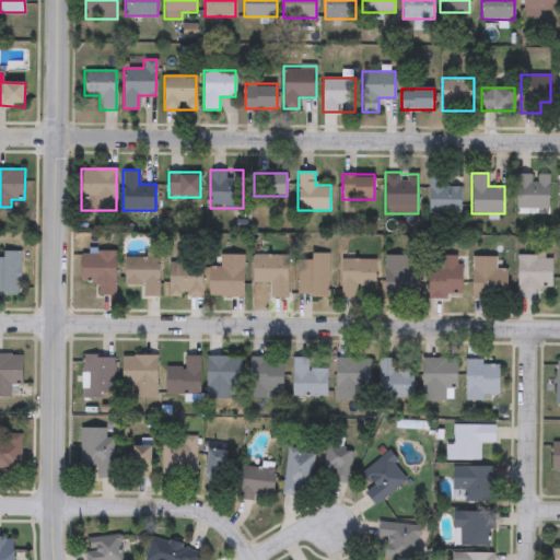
[(428,213),(428,174),(445,174),(445,186),(461,186),(461,213),(428,213)]
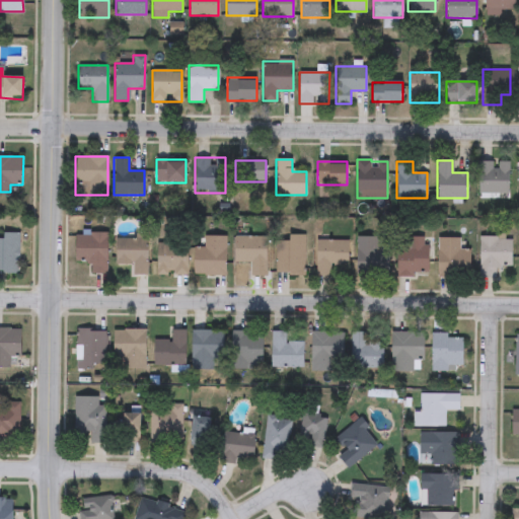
[(508,161),(508,193),(477,193),(477,161),(508,161)]
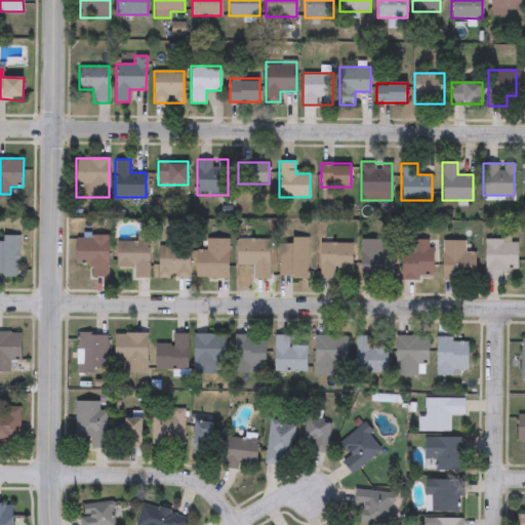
[(0,235),(19,235),(19,275),(0,275),(0,235)]
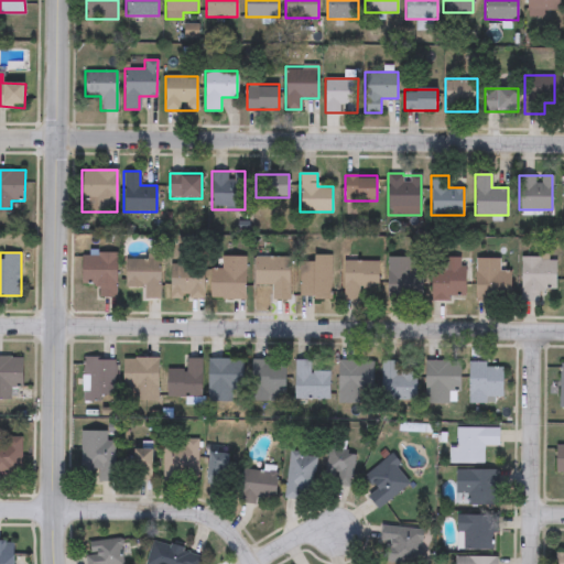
[(117,253),(116,297),(96,296),(96,283),(82,283),(82,253),(117,253)]
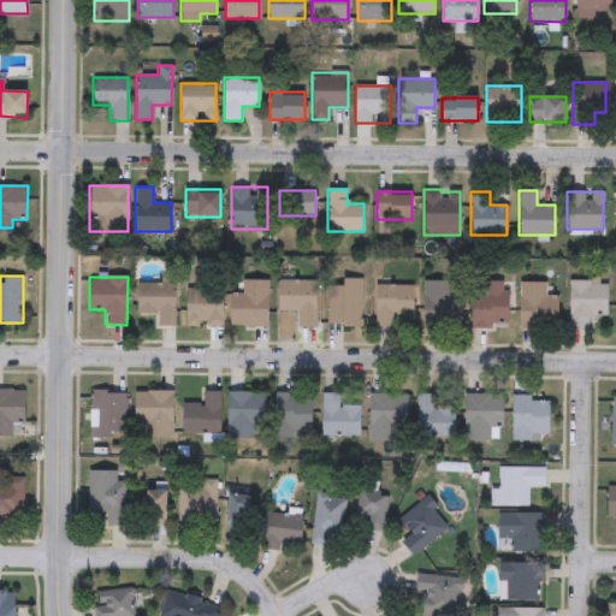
[(268,279),(268,326),(238,326),(238,279),(268,279)]
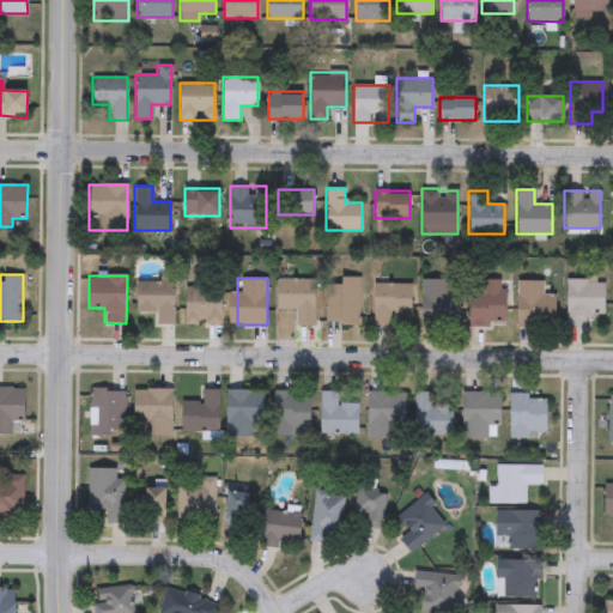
[(359,278),(359,322),(326,322),(326,283),(340,283),(340,278),(359,278)]
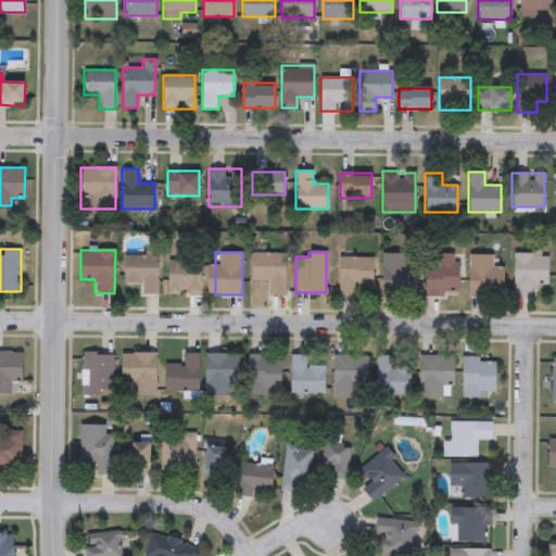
[(286,294),(267,294),(267,280),(251,280),(251,253),(286,253),(286,294)]
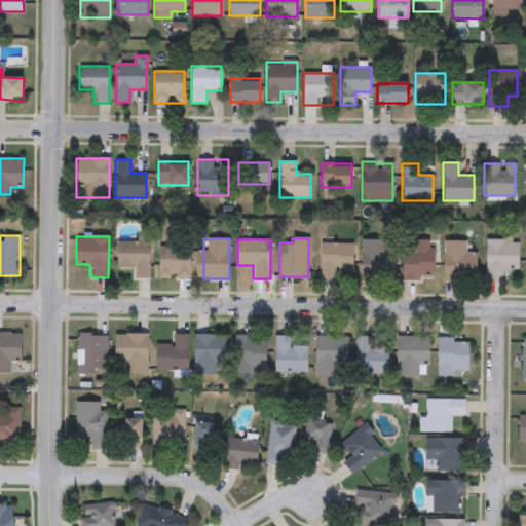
[(134,277),(134,268),(117,267),(117,240),(149,240),(149,278),(134,277)]
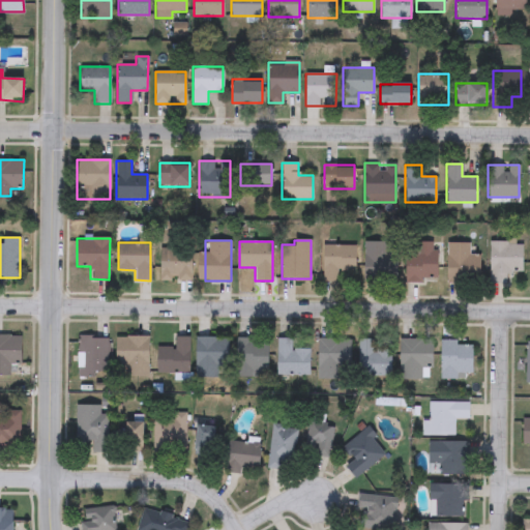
[(364,242),(398,242),(398,281),(364,281),(364,242)]
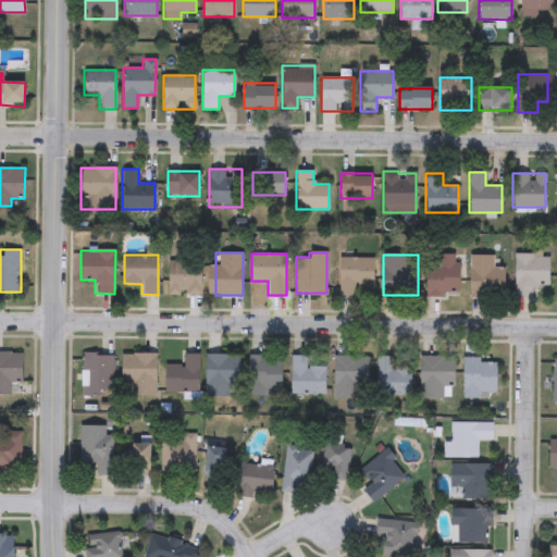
[(426,255),(459,255),(459,297),(426,297),(426,255)]
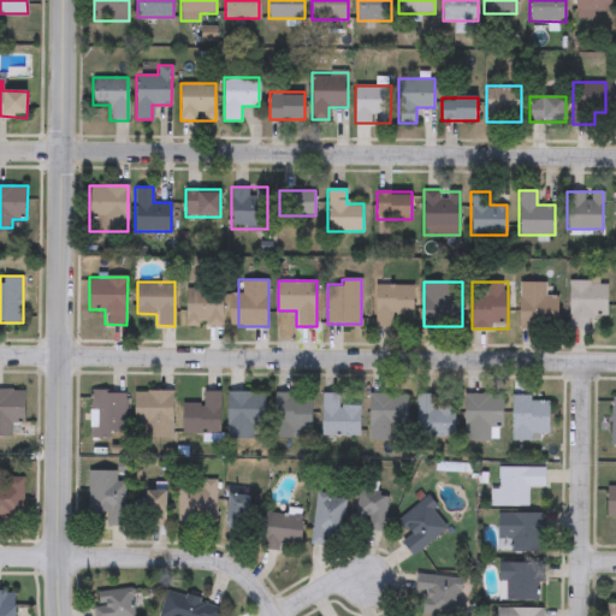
[(520,329),(520,282),(545,282),(545,296),(558,296),(558,329),(520,329)]
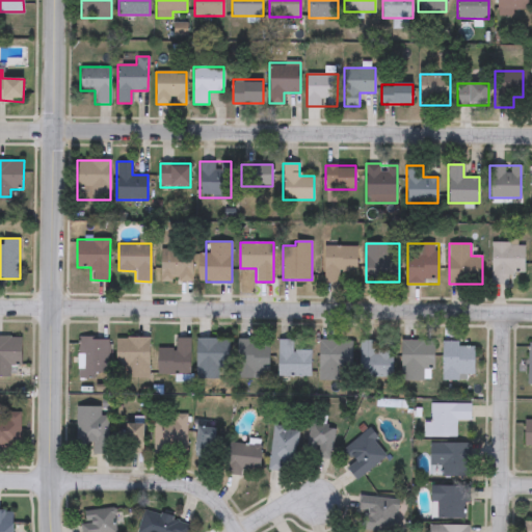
[(525,243),(524,272),(508,272),(508,285),(490,284),(491,243),(525,243)]
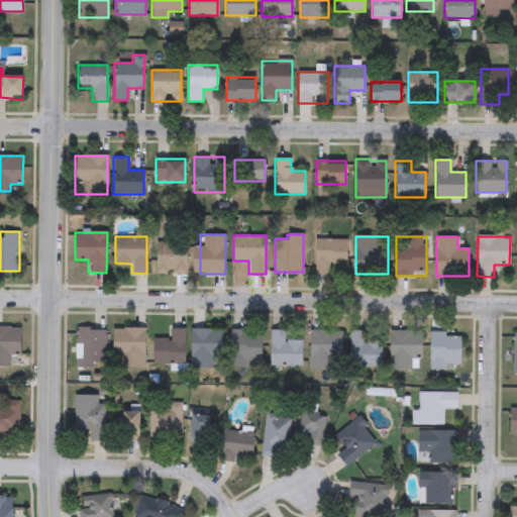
[(314,275),(314,238),(347,238),(347,266),(328,266),(328,275),(314,275)]
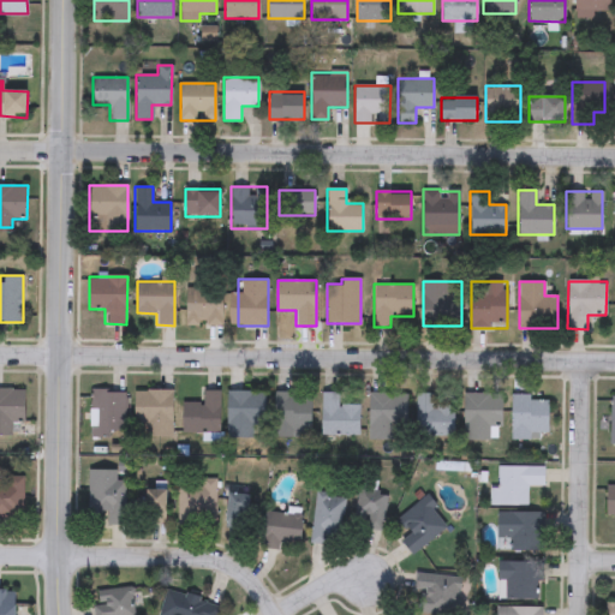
[(186,326),(186,288),(222,288),(222,326),(186,326)]
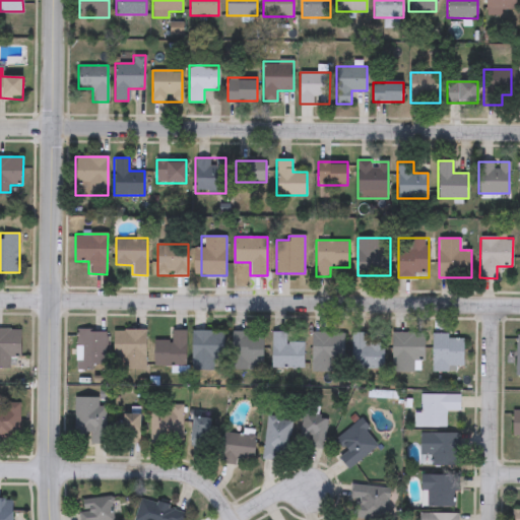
[(0,329),(21,329),(21,356),(12,356),(12,369),(0,369),(0,329)]
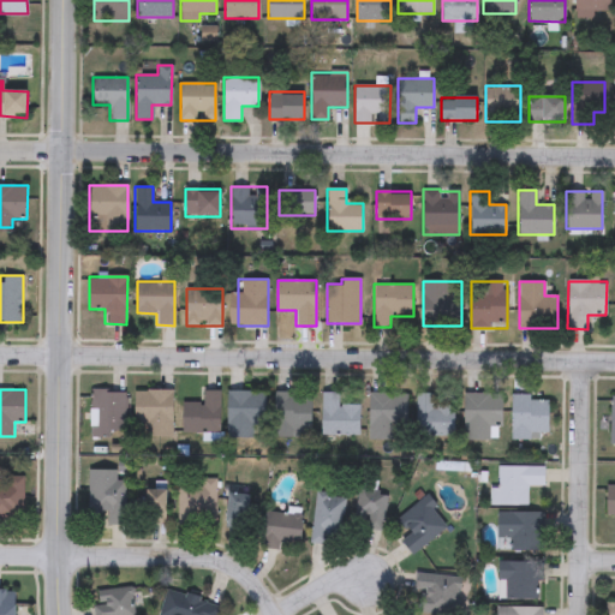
[(125,390),(125,437),(90,437),(90,390),(125,390)]
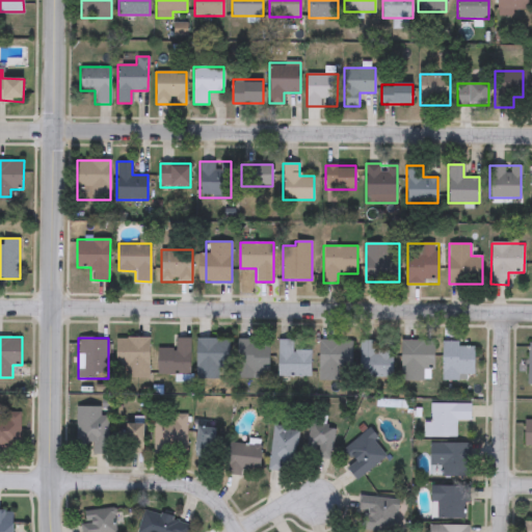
[(150,338),(150,377),(117,377),(117,338),(150,338)]
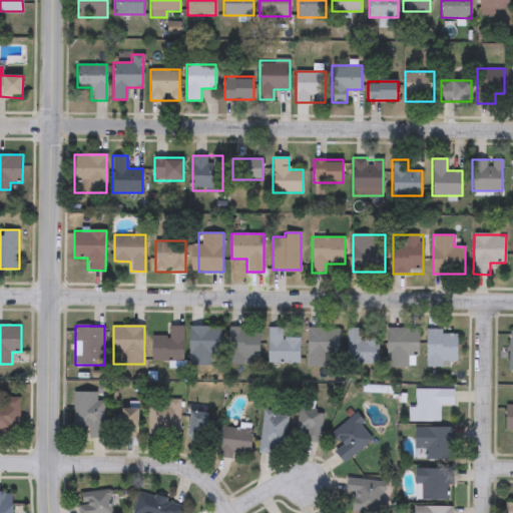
[(182,326),(182,361),(152,361),(152,336),(168,336),(168,326),(182,326)]
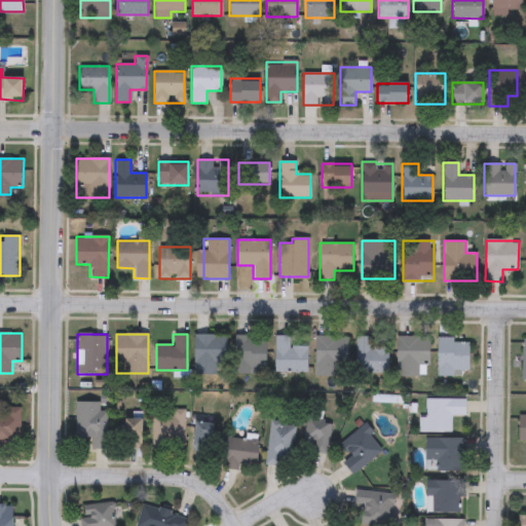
[(194,335),(227,335),(227,370),(194,370),(194,335)]
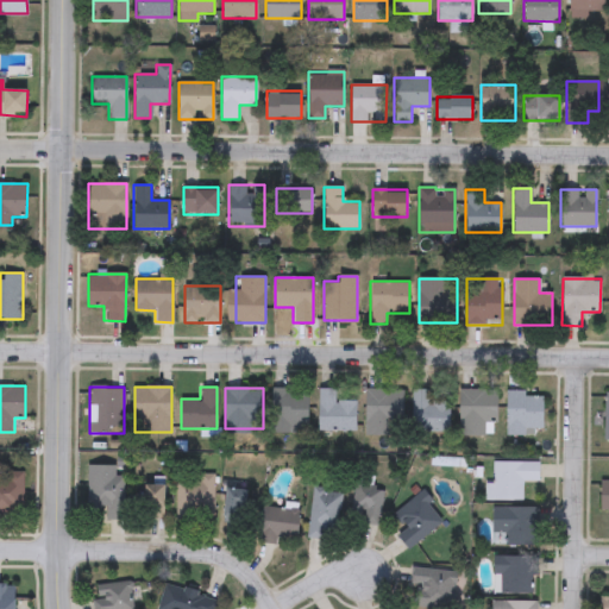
[(271,433),(271,389),(307,389),(307,433),(271,433)]
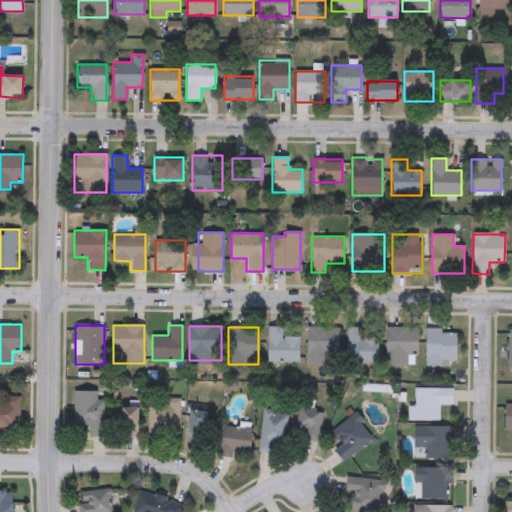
[(267,362),(267,327),(281,327),(281,337),(298,337),(298,362),(267,362)]
